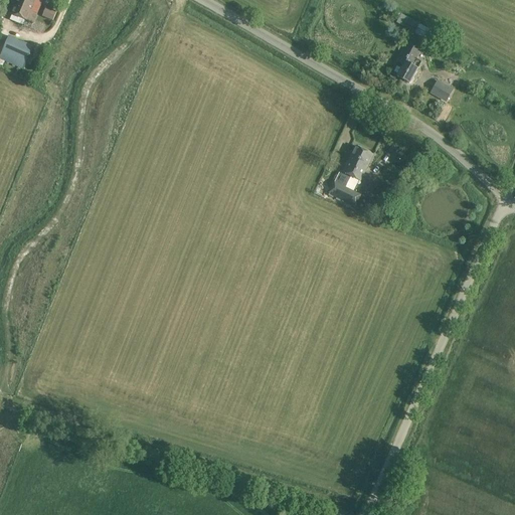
[(12,0),(11,3),(37,14),(39,9),(32,6),(34,0),(12,0)]
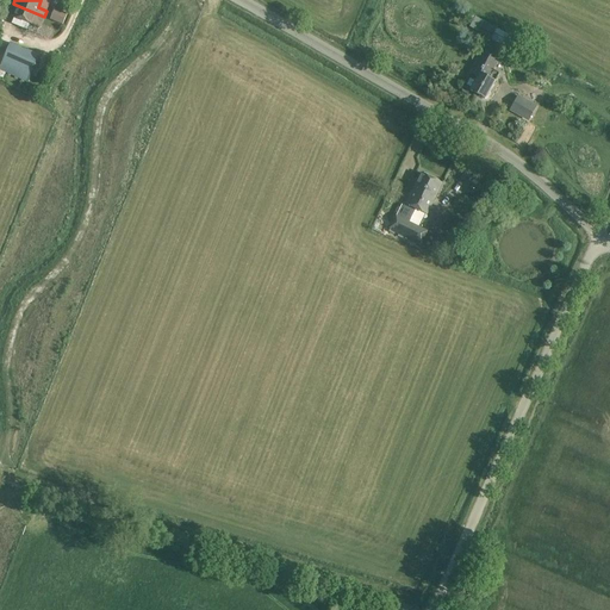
[(13,4),(8,16),(13,18),(29,24),(39,29),(44,17),(13,4)]
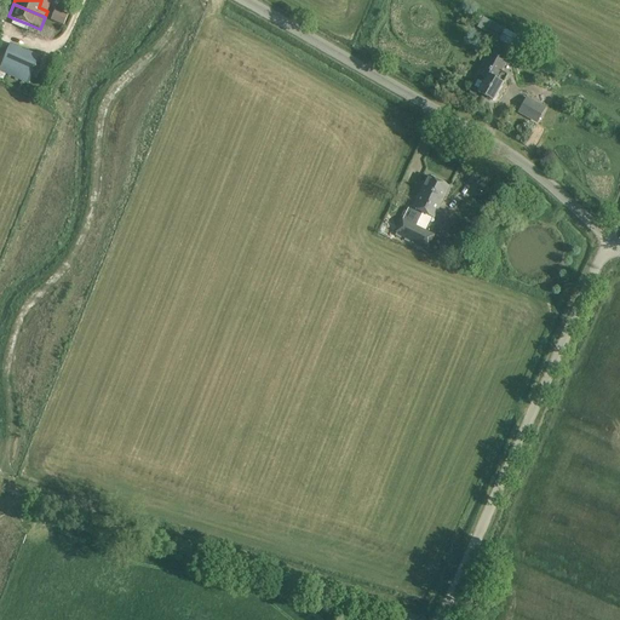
[(56,9),(51,19),(63,24),(68,15),(56,9)]
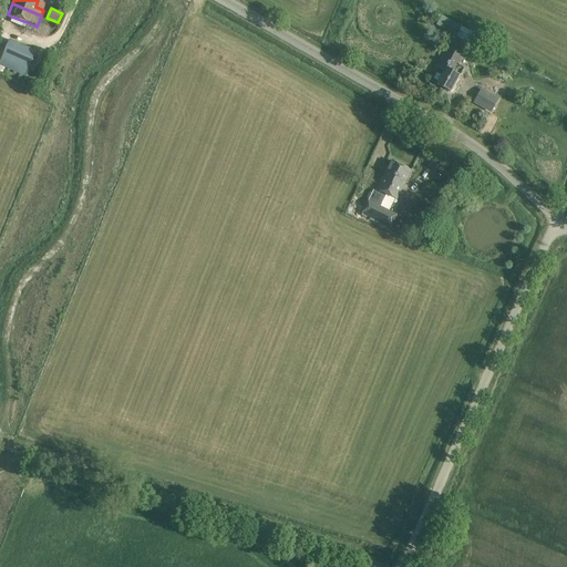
[(442,16),(436,26),(467,43),(473,33),(442,16)]
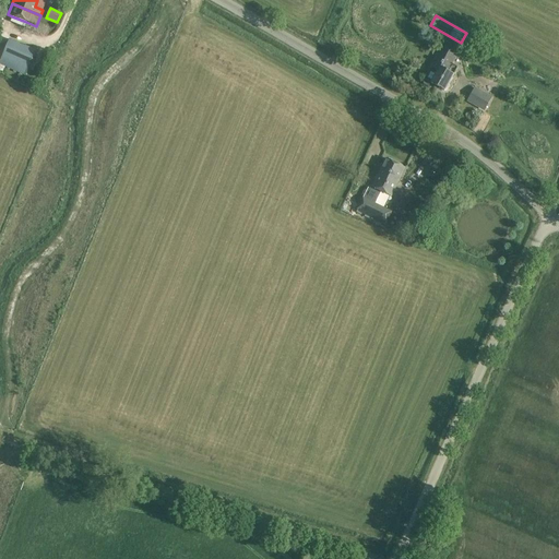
[(10,39),(0,61),(0,64),(25,76),(28,68),(32,69),(34,62),(32,61),(36,51),(10,39)]
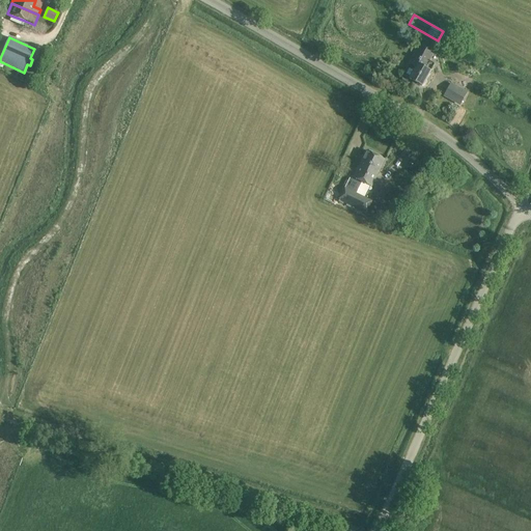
[(411,63),(402,78),(409,81),(410,79),(422,86),(430,72),(430,71),(434,64),(428,61),(434,53),(420,46),(411,63)]
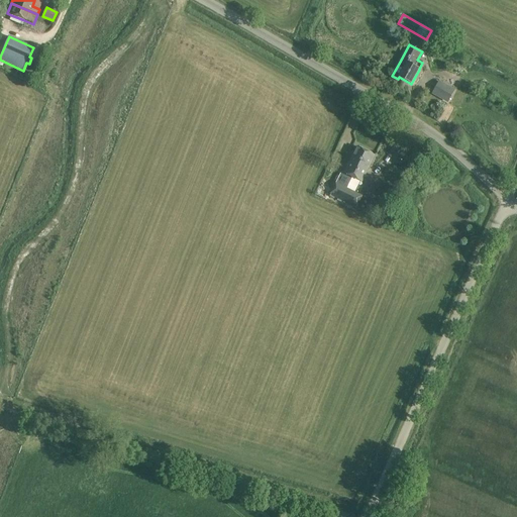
[(439,82),(432,95),(448,103),(455,90),(439,82)]
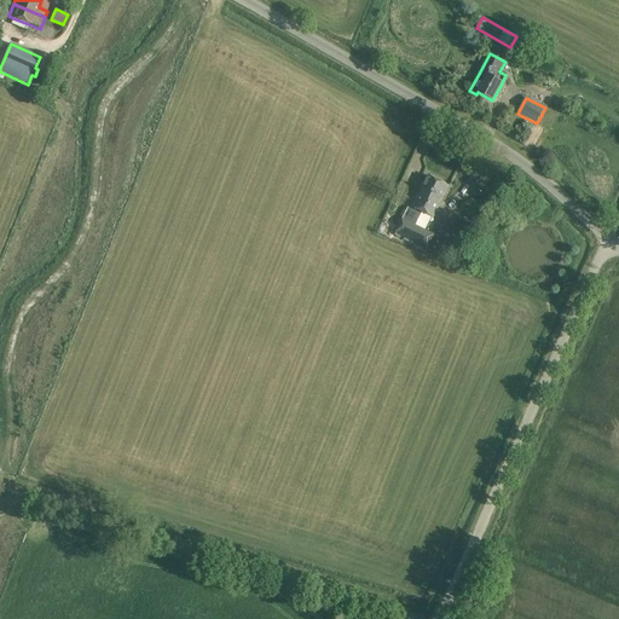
[(411,208),(423,214),(433,194),(439,196),(440,194),(444,196),(449,187),(427,177),(411,208)]
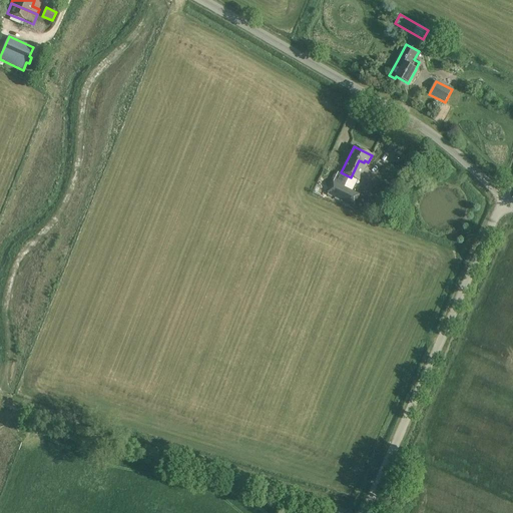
[(351,177),(345,187),(347,188),(351,190),(353,191),(358,180),(359,181),(368,162),(365,160),(364,162),(359,160),(351,177)]
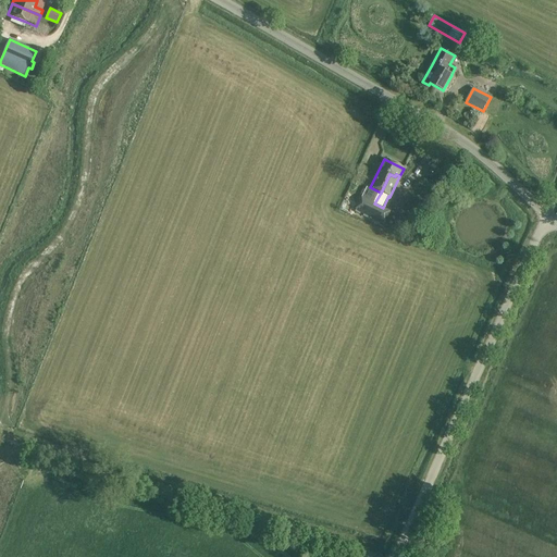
[(355,210),(371,218),(376,205),(374,203),(361,197),(355,210)]
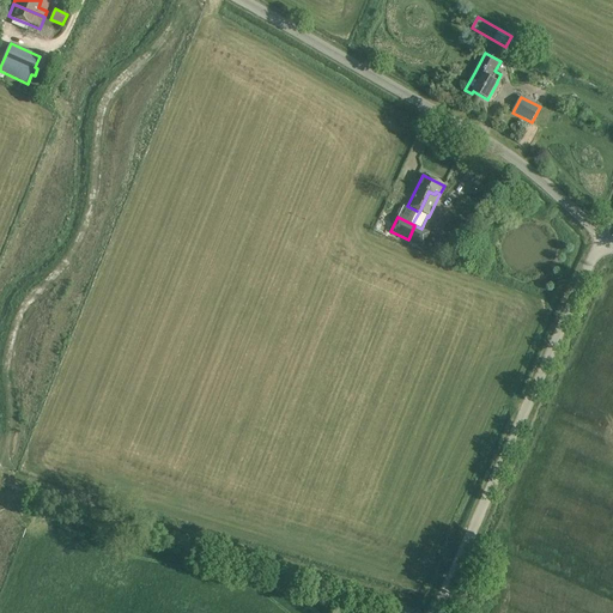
[(414,225),(408,240),(422,247),(435,254),(435,255),(441,260),(450,244),(441,240),(438,246),(425,240),(430,232),(414,225)]
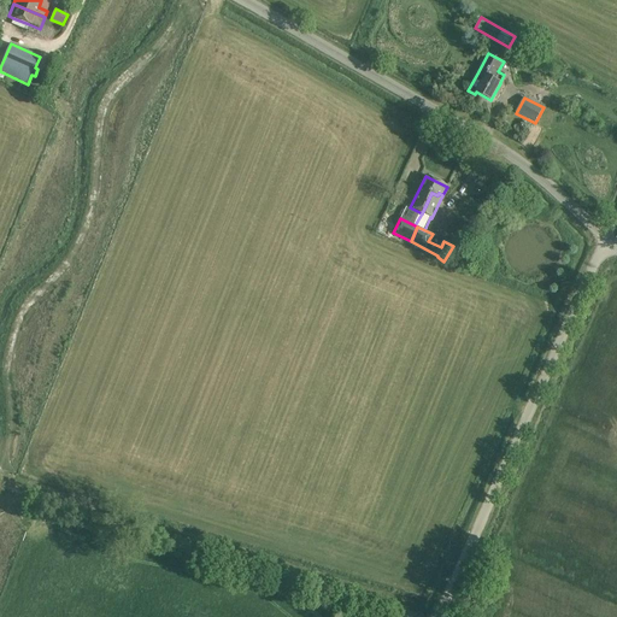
All buildings are outlined.
